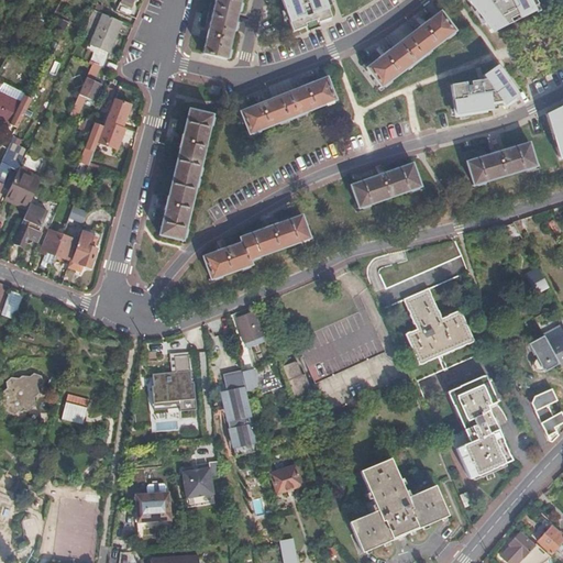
[(214,0),(202,54),(225,61),(239,0),(214,0)]
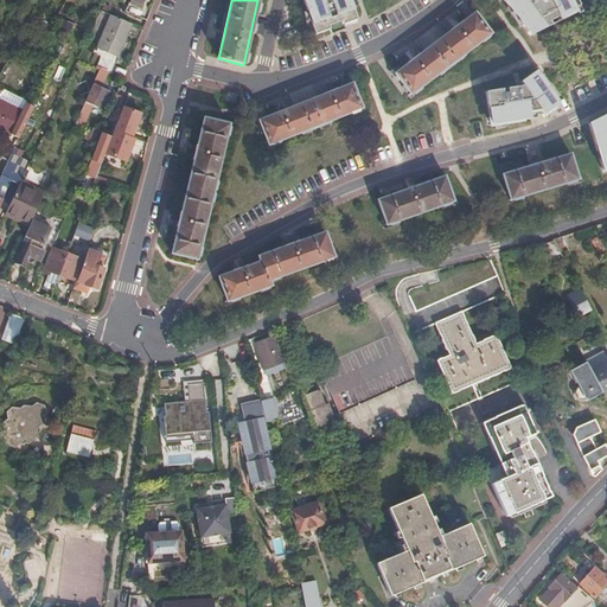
[(350,0),(304,0),(315,34),(331,29),(330,25),(342,21),(343,25),(357,19),(350,0)]
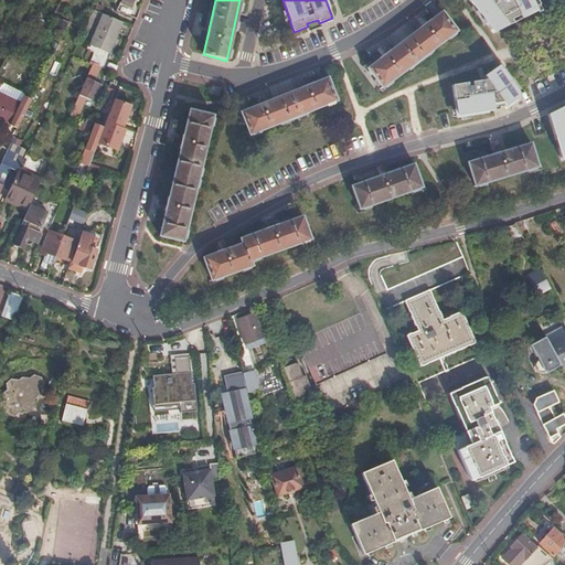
[(477,0),(481,9),(484,8),(491,21),(488,22),(493,33),(513,23),(512,20),(520,16),(522,19),(537,11),(531,0),(477,0)]
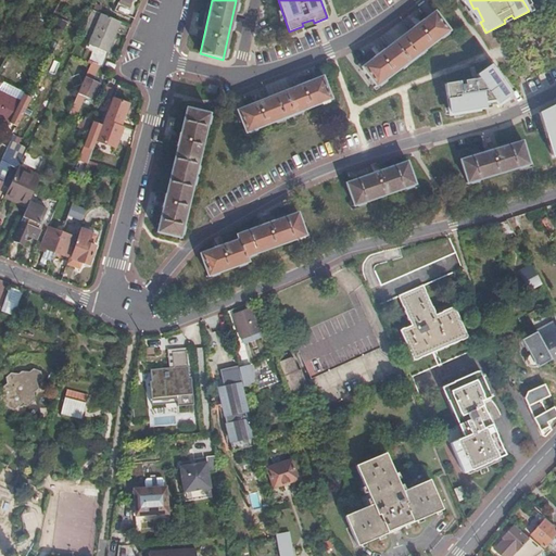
[(436,13),(363,67),(376,86),(449,32),(436,13)]
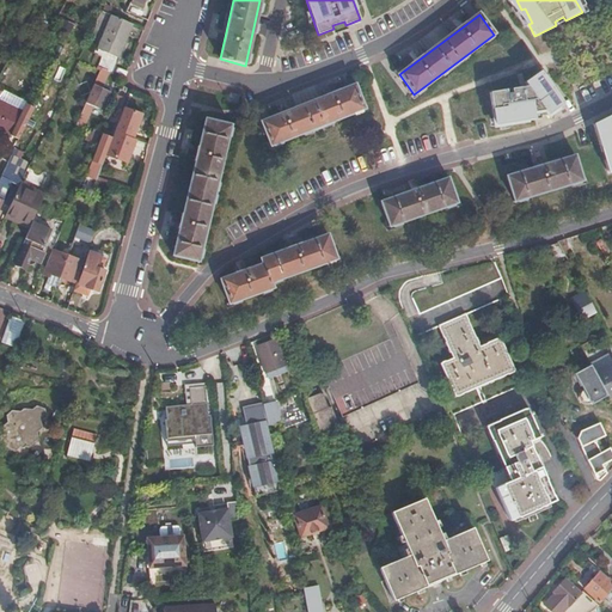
[(117,57),(133,24),(112,16),(98,48),(104,50),(117,57)]
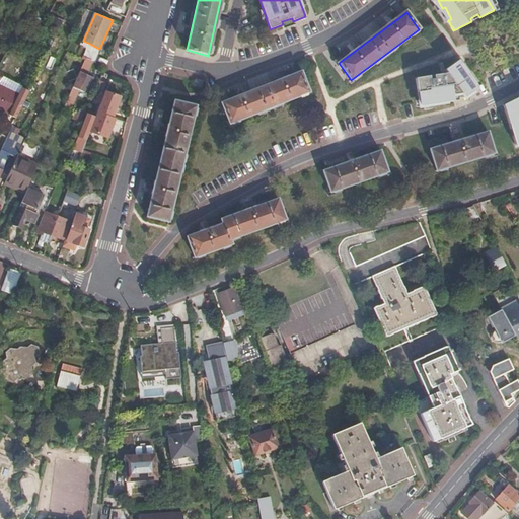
[(99,54),(101,49),(99,49),(88,43),(81,58),(85,60),(90,50),(99,54)]
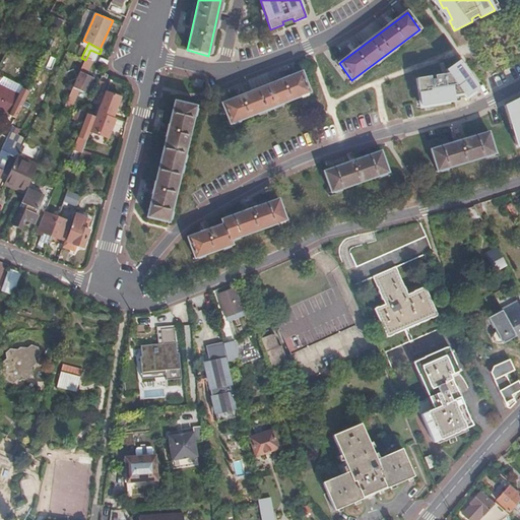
[(95,63),(100,54),(90,50),(85,60),(79,72),(86,75),(92,61),(95,63)]
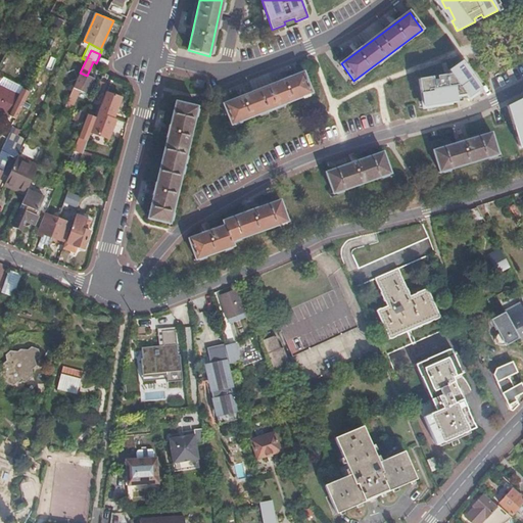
[(450,74),(418,79),(423,108),(459,102),(458,96),(466,95),(468,98),(482,89),(462,60),(448,70),(450,74)]
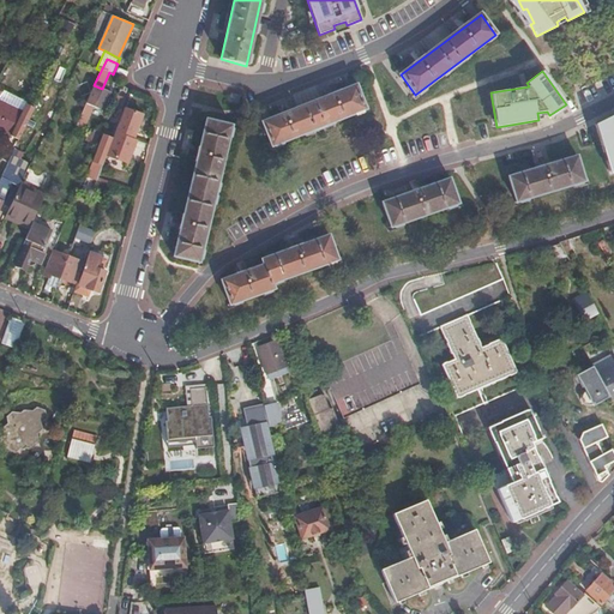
[(103,109),(109,94),(102,89),(94,85),(76,125),(84,128),(95,106),(103,109)]
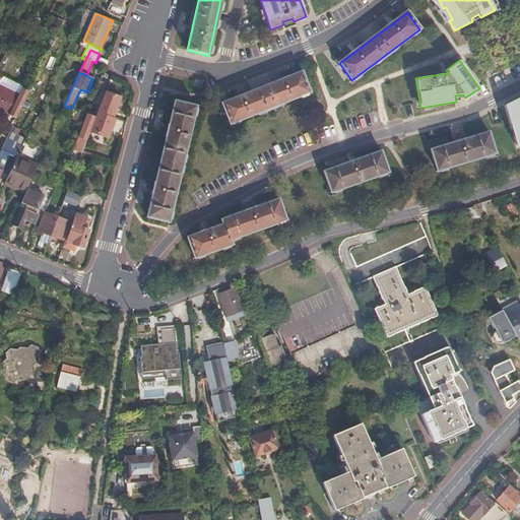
[(301,72),(221,104),(230,124),(309,92),(301,72)]
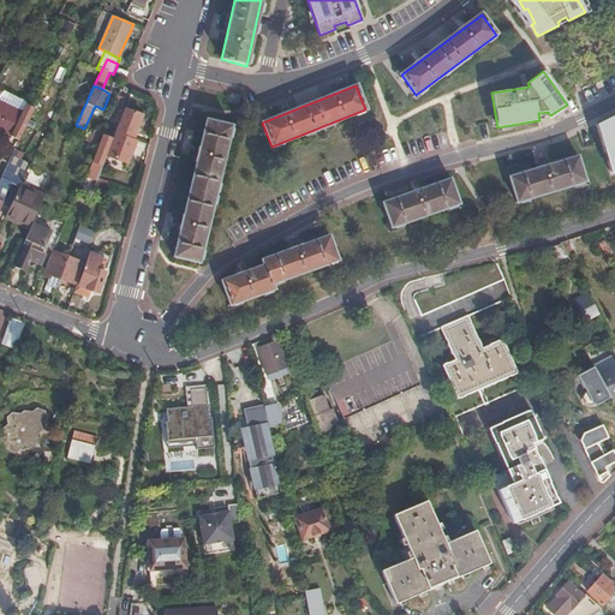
[(131,97),(125,109),(133,113),(138,101),(131,97)]
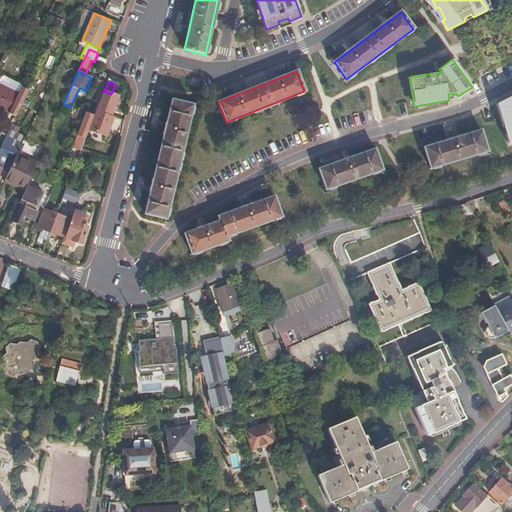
[(0,107),(9,112),(18,93),(0,84),(0,107)]
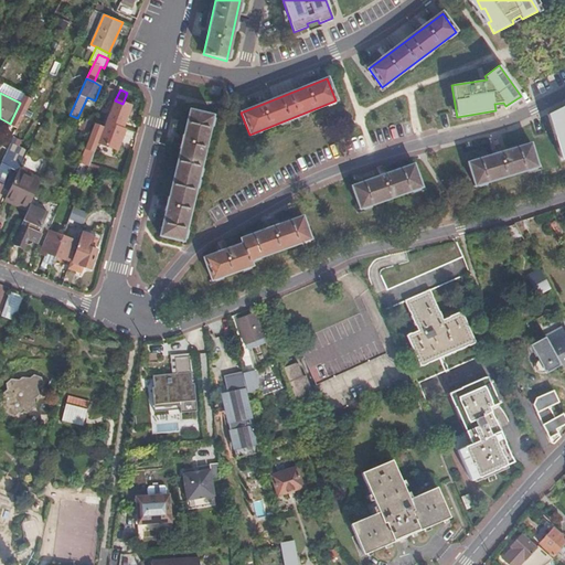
[(564,106),(557,110),(547,115),(554,137),(560,135),(563,146),(557,148),(562,160),(564,159),(564,106)]
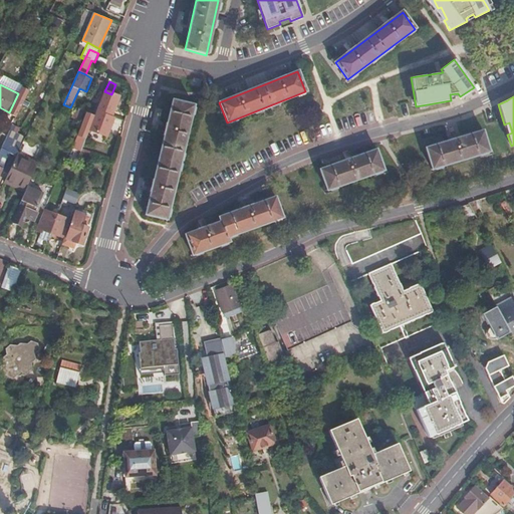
[(173,101),(146,215),(166,220),(194,106),(173,101)]
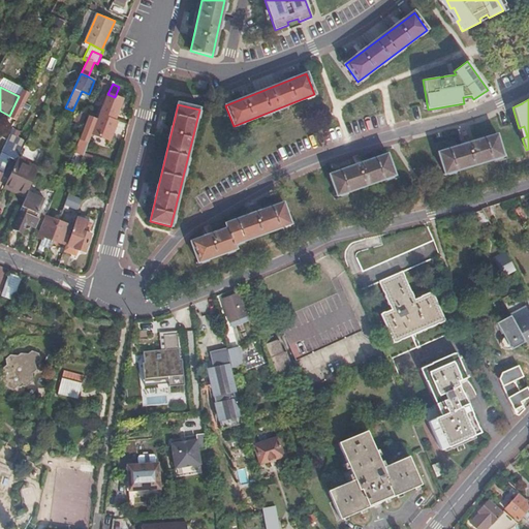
[(81,162),(97,120),(89,117),(81,139),(84,141),(83,146),(79,144),(75,151),(79,152),(75,160),(69,157),(67,163),(79,167),(81,162)]
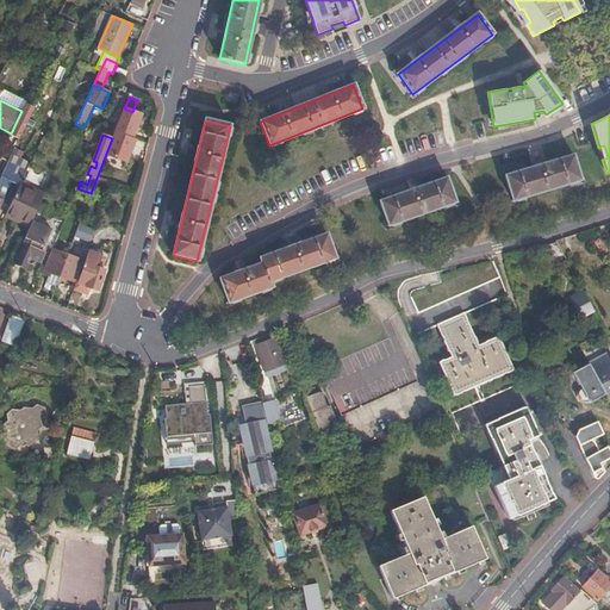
[(572,155),(505,175),(512,200),(579,180),(572,155)]
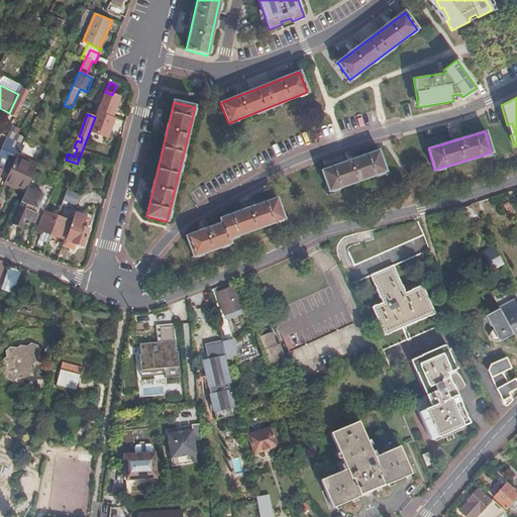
[(0,149),(16,157),(19,149),(6,142),(8,139),(5,138),(0,149)]
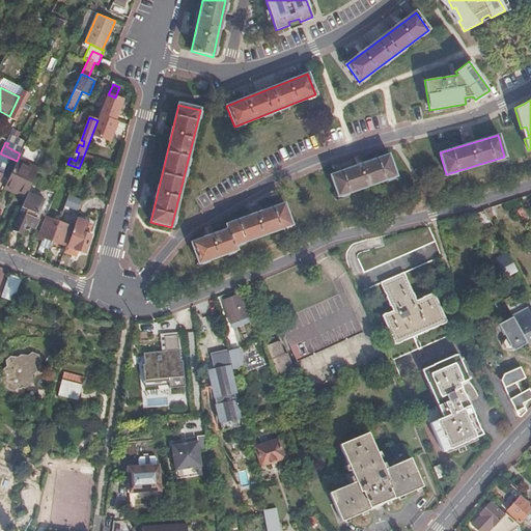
[(388,156),(331,175),(338,196),(395,176),(388,156)]
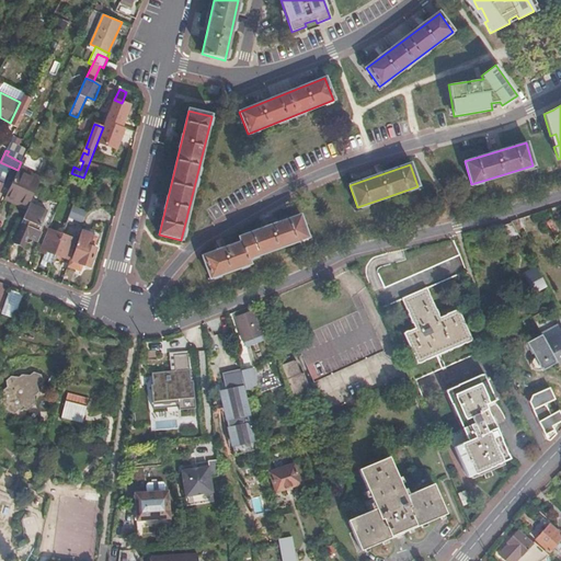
[(10,184),(0,206),(0,212),(21,222),(24,215),(31,202),(33,195),(10,184)]
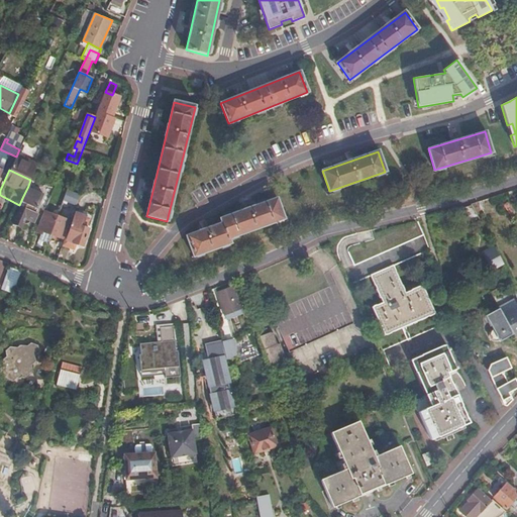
[(28,186),(22,198),(28,201),(33,188),(28,186)]
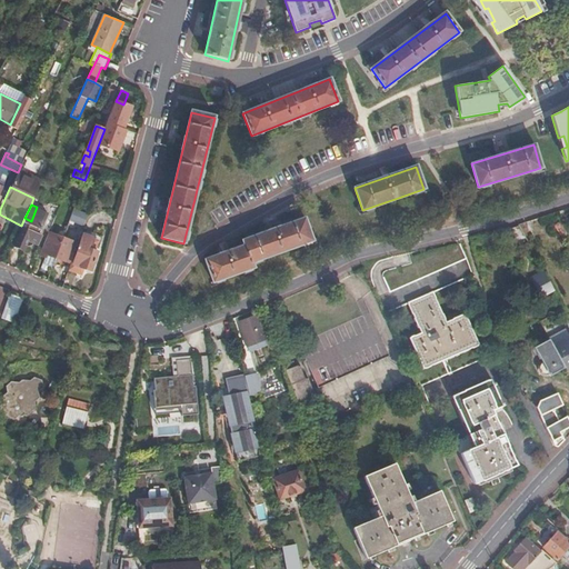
[(85,223),(86,219),(88,213),(75,208),(70,218),(85,223)]
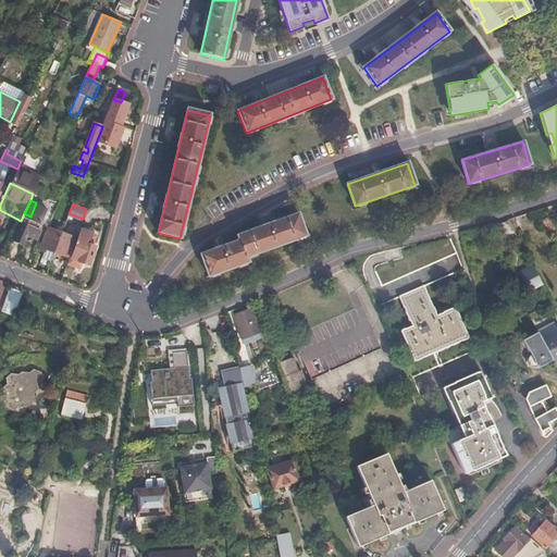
[(240,240),(202,254),(209,275),(247,262),(246,257),(306,235),(299,213),(238,235),(240,240)]
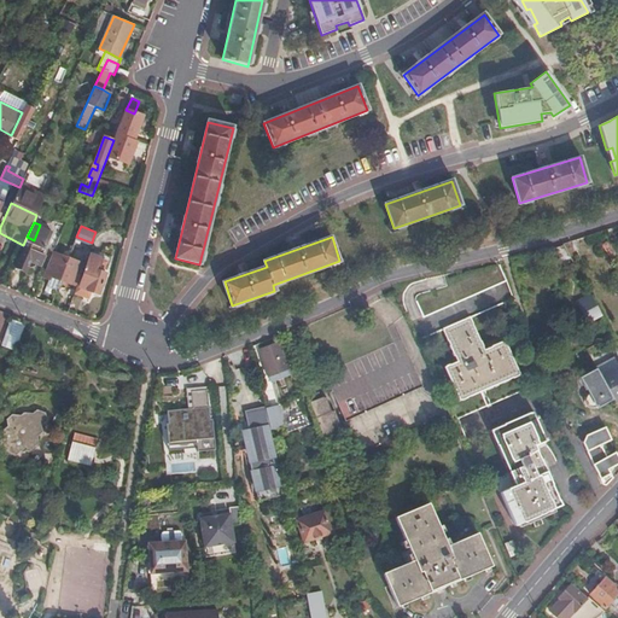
[(25,248),(16,267),(25,272),(29,264),(31,267),(33,264),(40,267),(45,256),(25,248)]
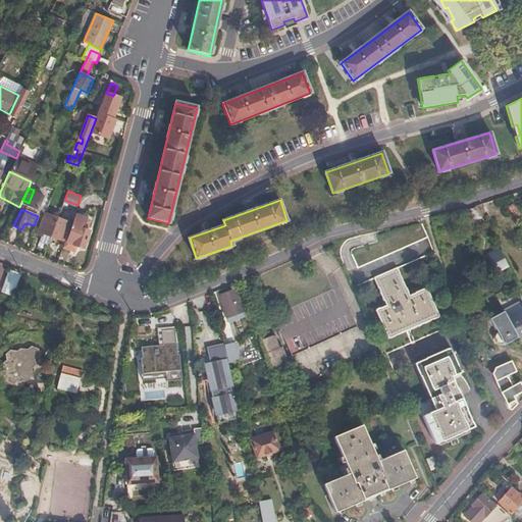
[(84,247),(90,230),(87,228),(91,218),(92,215),(79,211),(68,241),(84,247)]
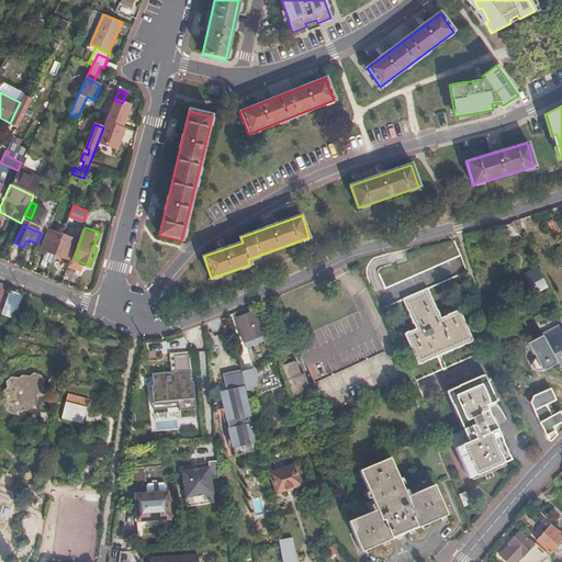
[(41,247),(40,250),(41,250),(45,253),(46,250),(55,253),(63,234),(48,228),(41,247)]
